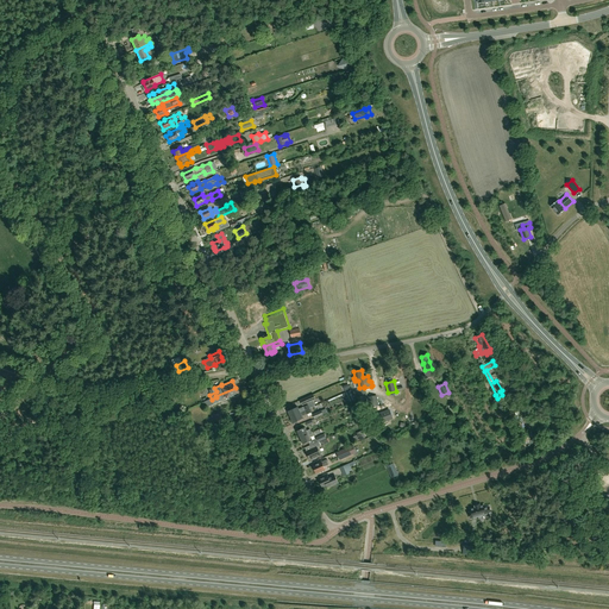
[(217,397),(212,400),(214,403),(223,400),(223,399),(223,397),(226,396),(227,400),(238,394),(236,388),(215,396),(217,397)]
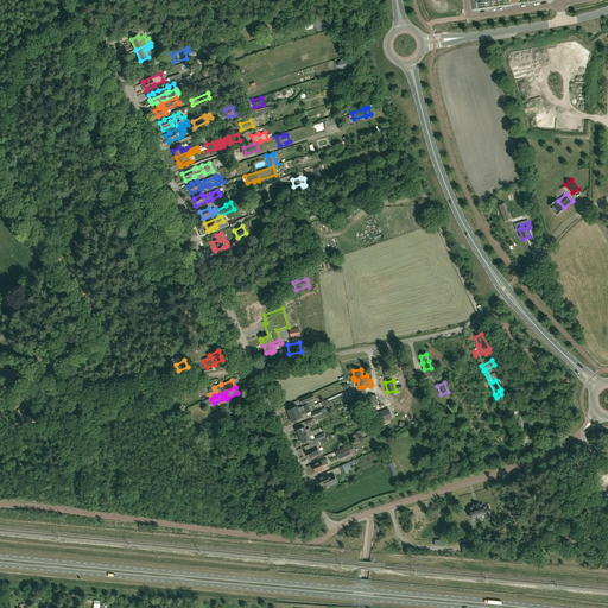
[(302,405),(316,399),(314,394),(301,400),(302,405)]
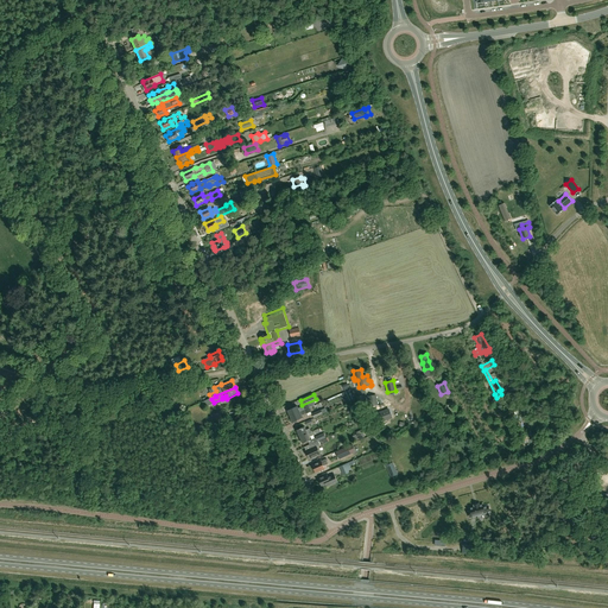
[(290,416),(310,407),(308,404),(298,409),(298,406),(287,411),(290,416)]
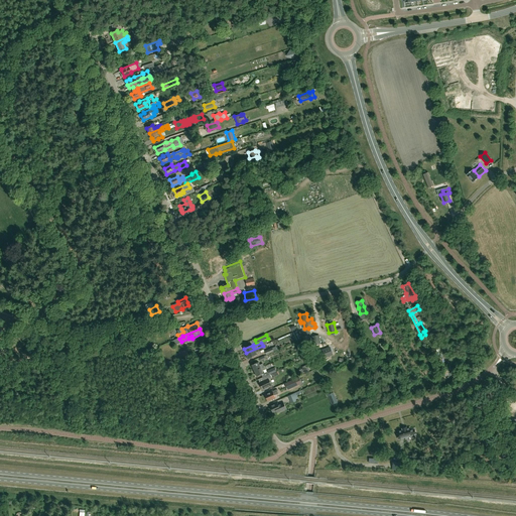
[(263,346),(246,353),(247,356),(246,356),(248,359),(249,359),(252,358),(252,357),(257,355),(256,353),(264,349),(263,346)]
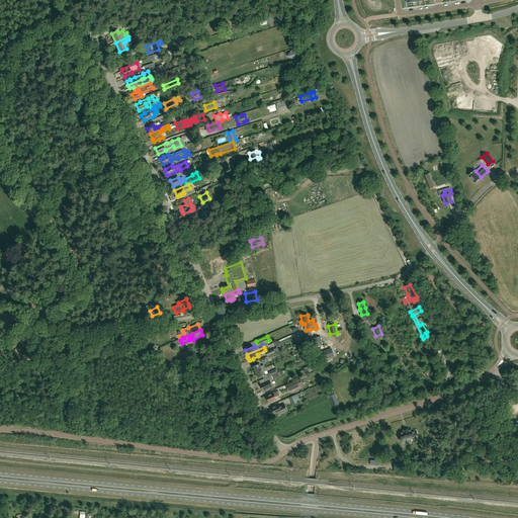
[(333,354),(331,349),(322,353),(324,359),(331,356),(330,356),(333,354)]
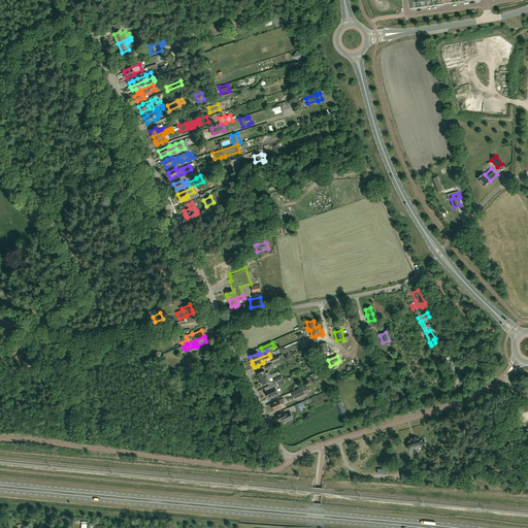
[(185,367),(193,363),(191,358),(185,360),(183,362),(185,367)]
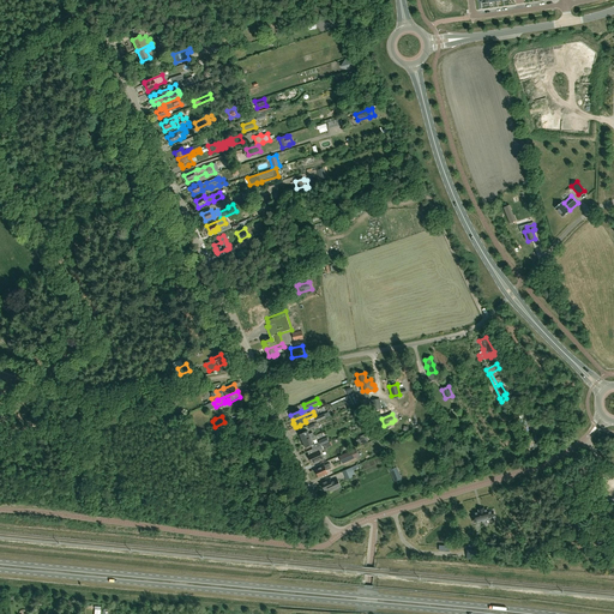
[(302,441),(315,435),(314,435),(313,432),(309,434),(307,431),(300,434),(302,441)]
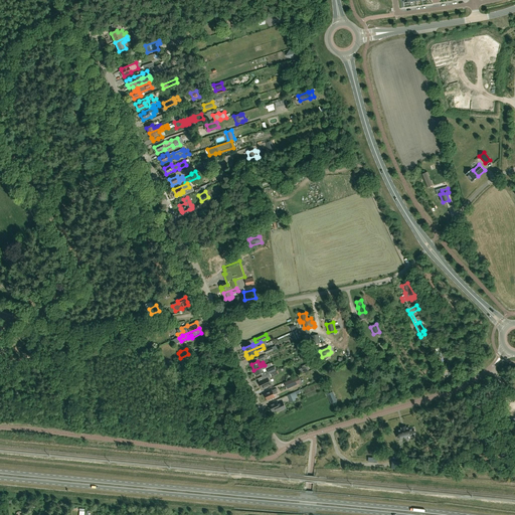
[(265,365),(253,370),(256,376),(263,373),(262,370),(266,368),(265,365)]
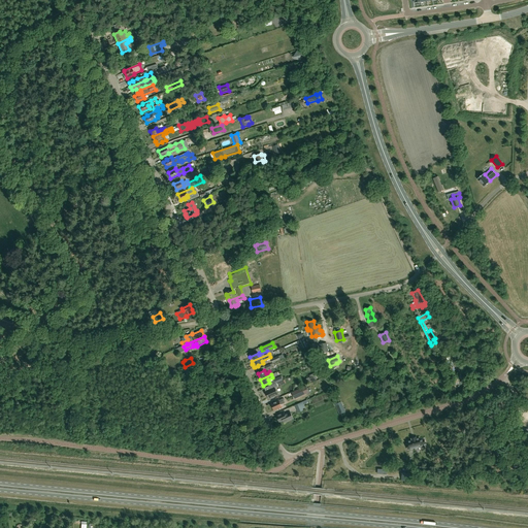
[(277,391),(276,388),(278,387),(276,383),(275,383),(268,386),(270,390),(265,392),(268,399),(277,395),(276,392),(277,392),(277,391)]
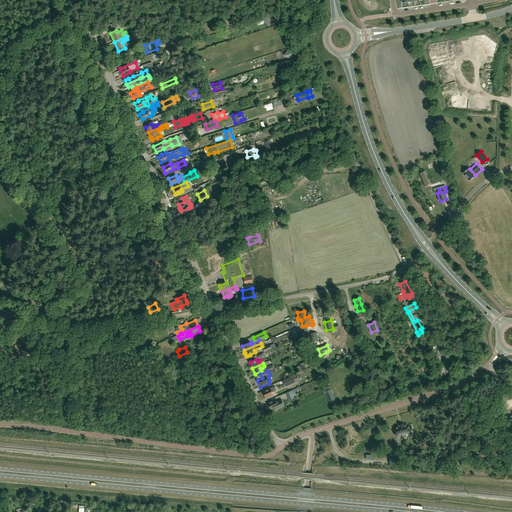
[(299,380),(297,375),(283,381),(286,386),(299,380)]
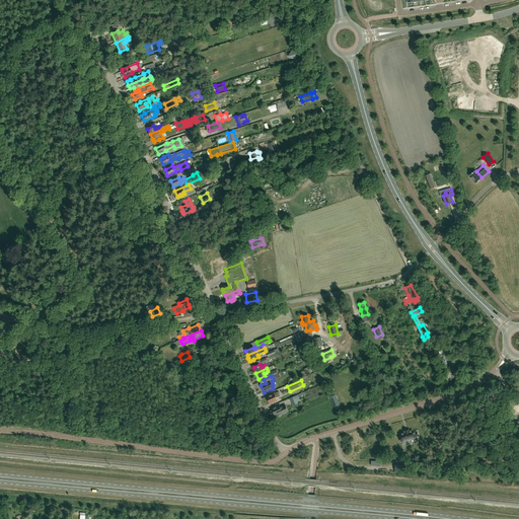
[(280,395),(279,393),(280,393),(279,391),(274,394),(274,393),(270,395),(267,397),(270,403),(277,400),(276,397),(280,395)]
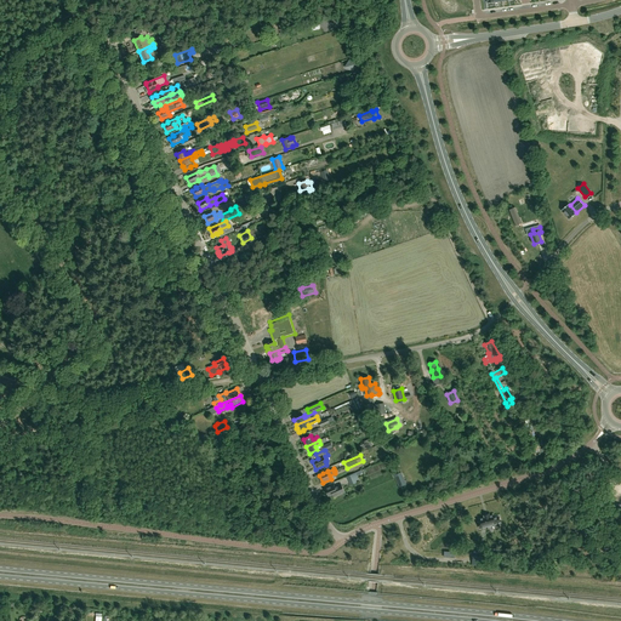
[(351,484),(359,480),(358,476),(363,473),(362,469),(347,477),(351,484)]
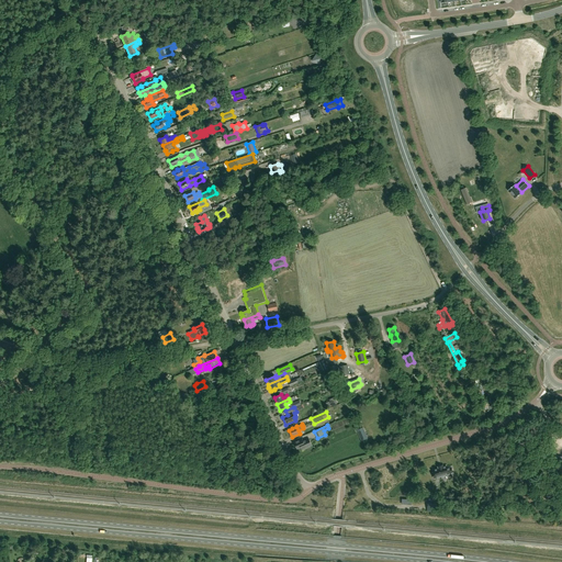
[(361,441),(368,438),(363,428),(357,430),(358,433),(361,441)]
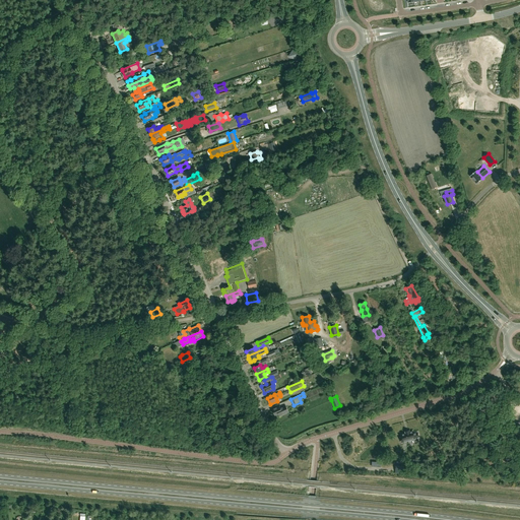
[(289,412),(286,406),(280,408),(280,406),(272,409),(275,416),(278,414),(279,416),(289,412)]
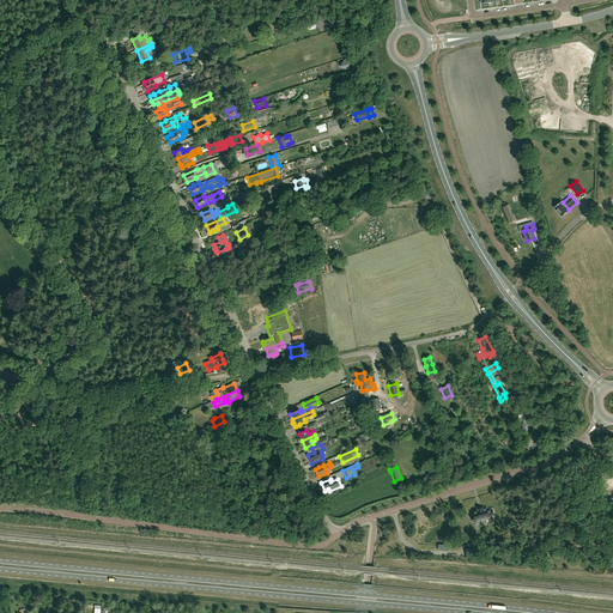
[(474,515),(472,516),(474,522),(477,521),(477,520),(481,519),(481,520),(490,517),(489,517),(493,515),(492,510),(487,511),(486,509),(483,509),(483,508),(478,509),(479,511),(473,513),(474,515)]
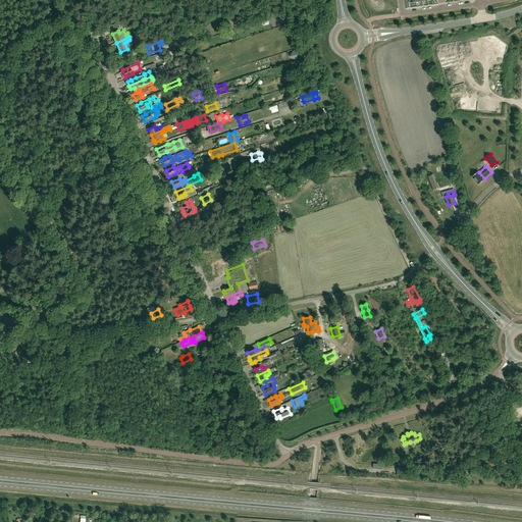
[(398,445),(389,447),(393,455),(400,453),(398,445)]
